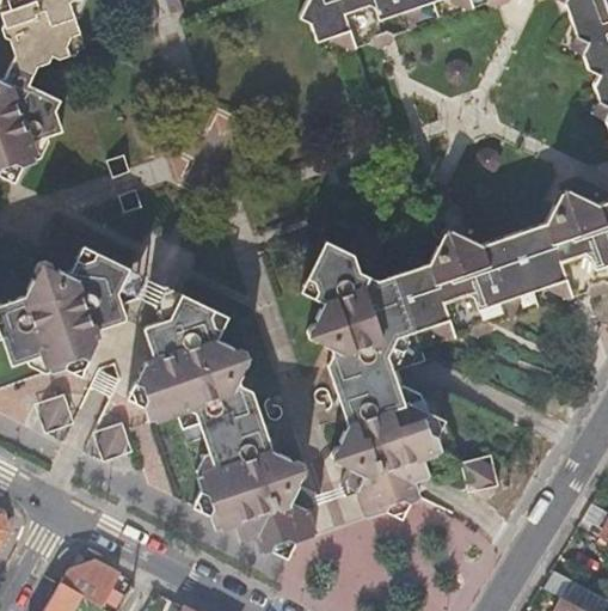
[(0,0),(0,16),(0,18),(0,17),(0,46),(1,47),(8,67),(32,77),(38,67),(71,55),(68,48),(73,38),(81,35),(75,18),(69,1),(72,0),(0,0)]
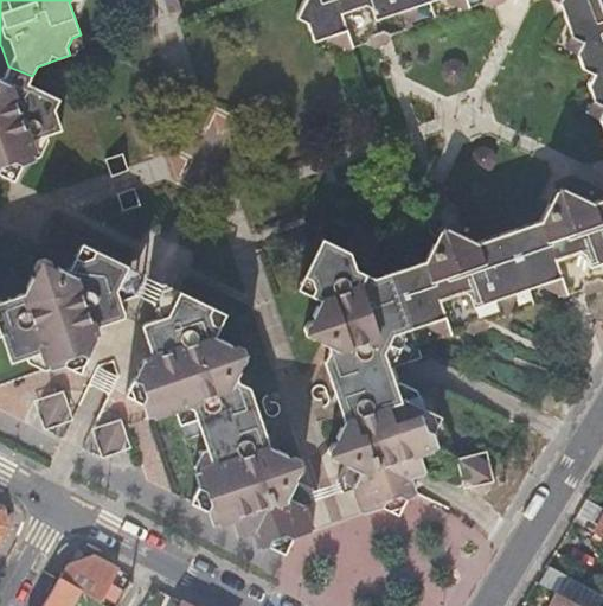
[(71,0),(69,1),(75,18),(81,16),(88,0),(71,0)]
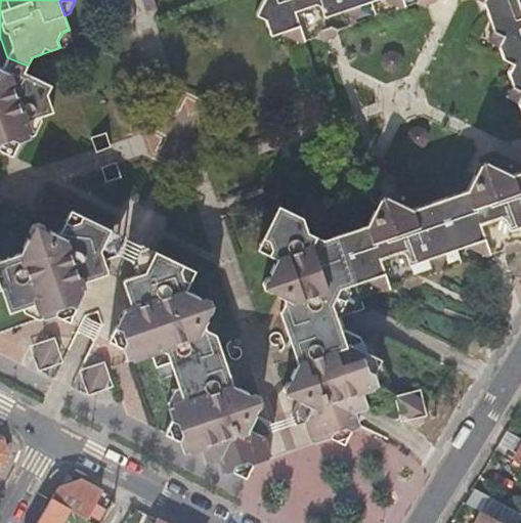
[(143,3),(137,0),(134,0),(132,6),(136,18),(143,23),(147,14),(143,3)]
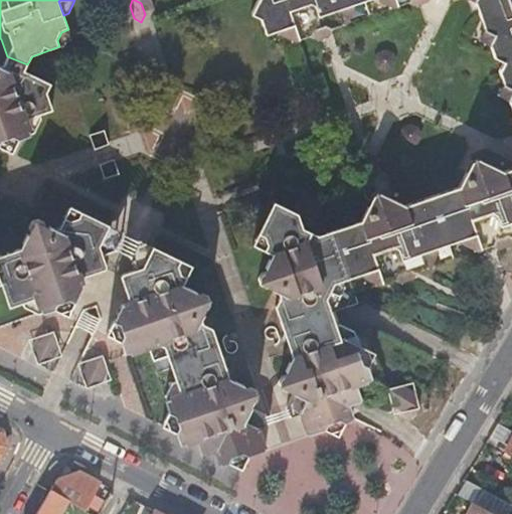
[(146,0),(152,13),(158,16),(161,9),(158,0),(146,0)]
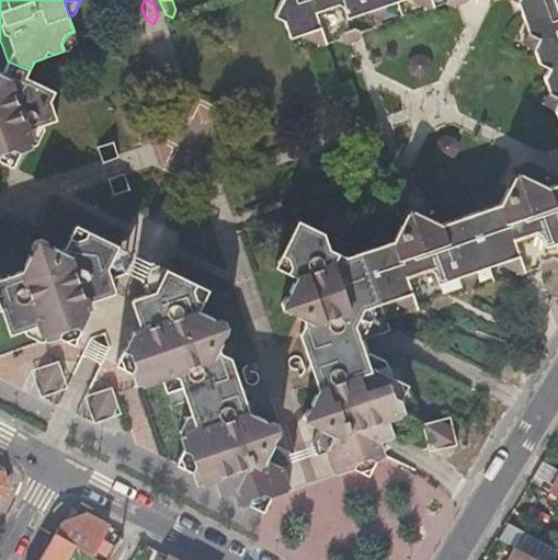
[(282,0),(274,16),(284,21),(289,37),(298,34),(320,26),(326,43),(339,40),(340,38),(343,33),(354,29),(360,31),(374,26),(369,11),(391,3),(400,0),(431,0),(433,7),(448,1),(448,0),(282,0)]
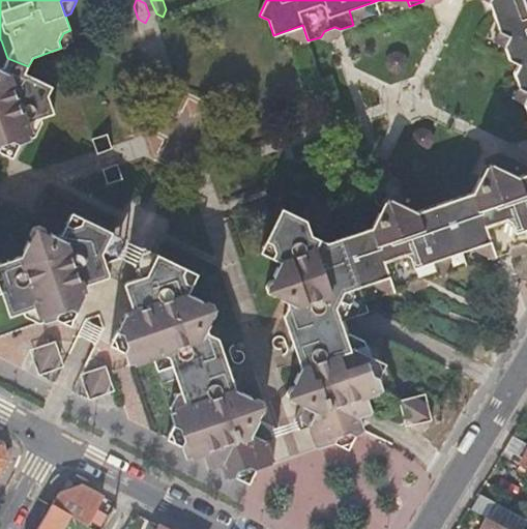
[(384,0),(401,9),(409,6),(407,0),(384,0)]
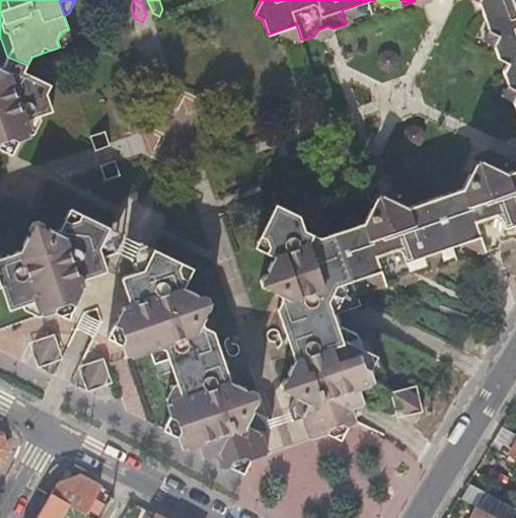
[(515,0),(480,0),(478,2),(489,30),(490,30),(499,35),(495,44),(494,43),(499,58),(508,63),(503,72),(509,86),(515,89),(515,94),(513,98),(515,105),(515,0)]
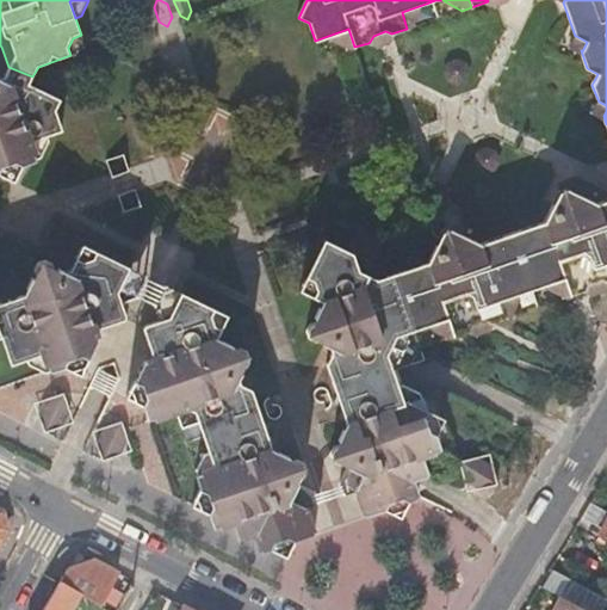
[(415,26),(426,4),(402,12),(407,29),(415,26)]
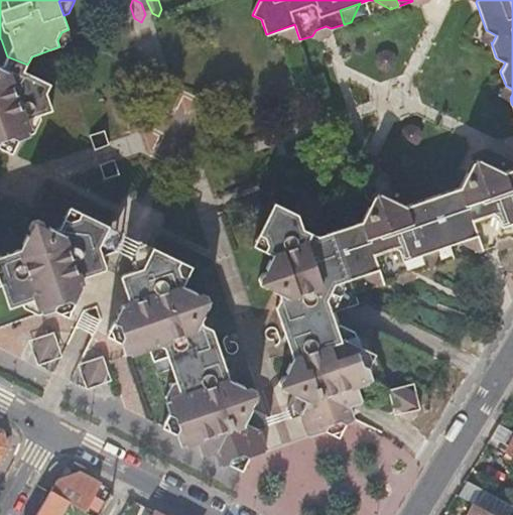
[(294,42),(299,39),(294,24),(274,31),(294,42)]
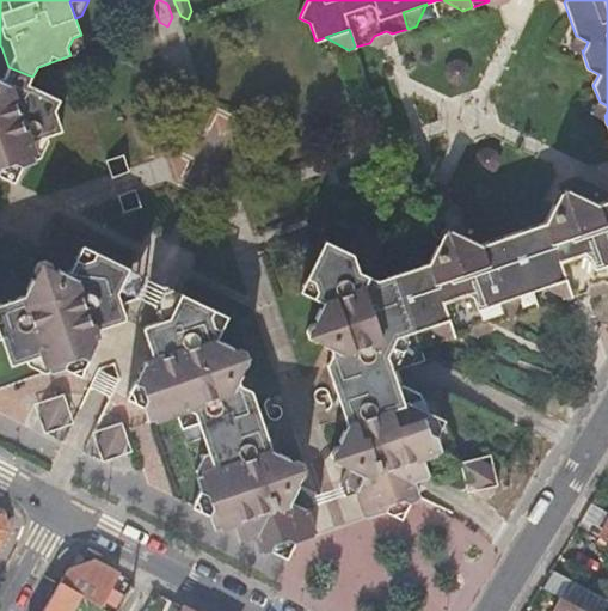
[(370,42),(369,43),(378,44),(388,42),(392,34),(386,31),(374,36),(370,42)]
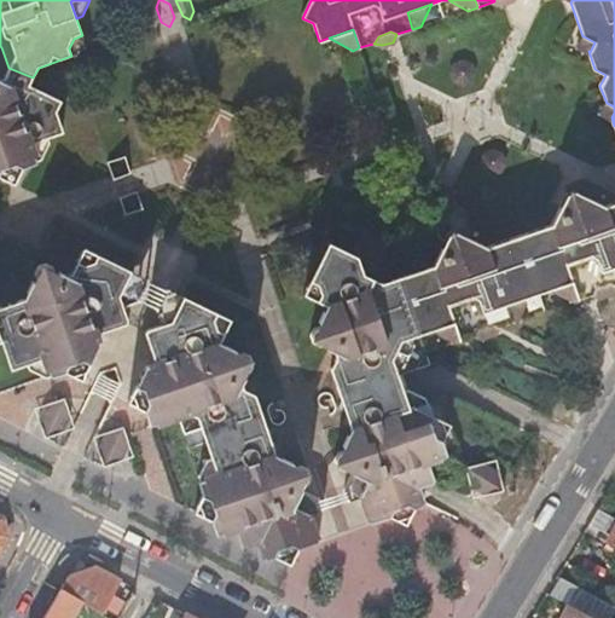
[(69,48),(71,56),(88,51),(82,35),(74,39),(69,48)]
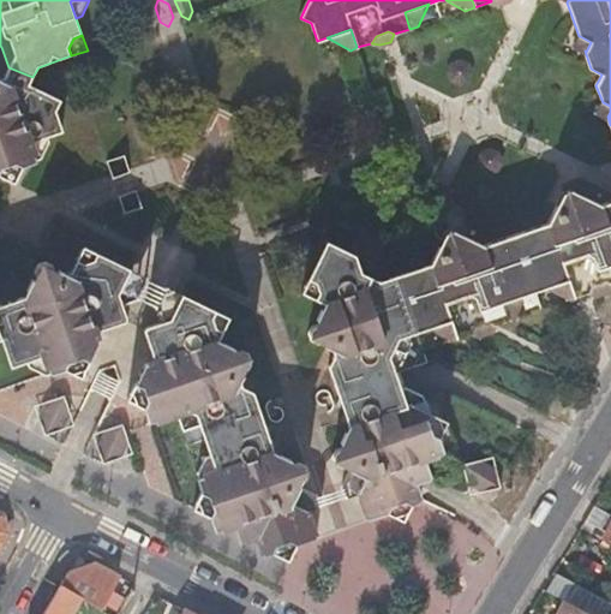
[(575,46),(585,51),(586,52),(591,42),(580,36),(575,46)]
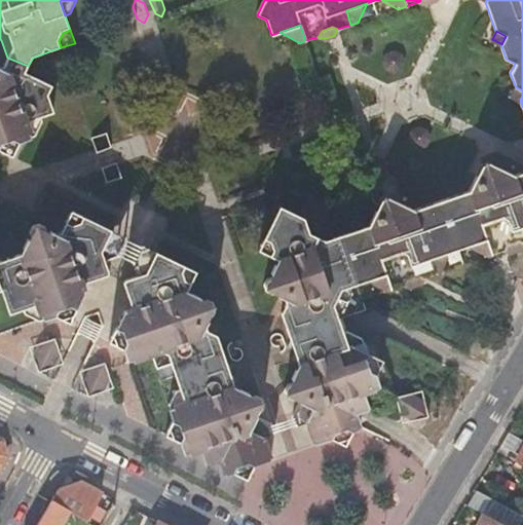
[(7,58),(6,57),(1,68),(0,68),(0,287),(7,306),(15,303),(28,299),(34,315),(51,310),(66,316),(81,287),(79,273),(104,266),(107,260),(103,247),(114,225),(83,210),(81,214),(68,218),(63,216),(61,222),(51,225),(49,229),(47,227),(48,221),(47,218),(45,216),(42,215),(40,215),(37,216),(35,217),(34,219),(33,222),(34,225),(33,227),(30,225),(17,248),(0,253),(0,154),(7,158),(22,132),(20,124),(36,119),(47,116),(43,103),(48,92),(22,79),(28,66),(7,58)]
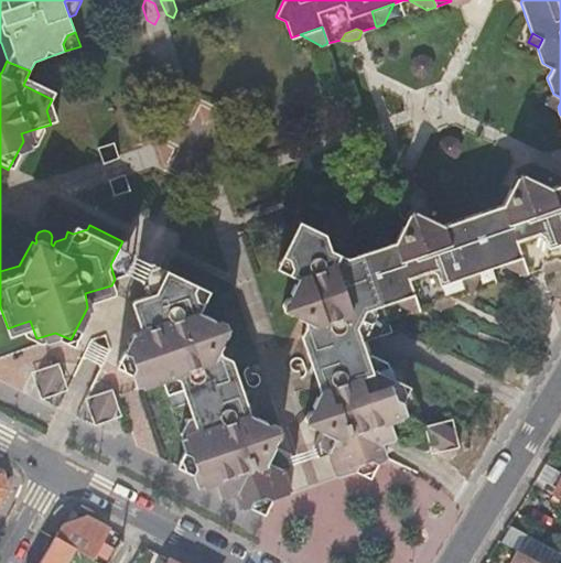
[(549,103),(558,107),(560,103),(560,97),(553,94),(549,103)]
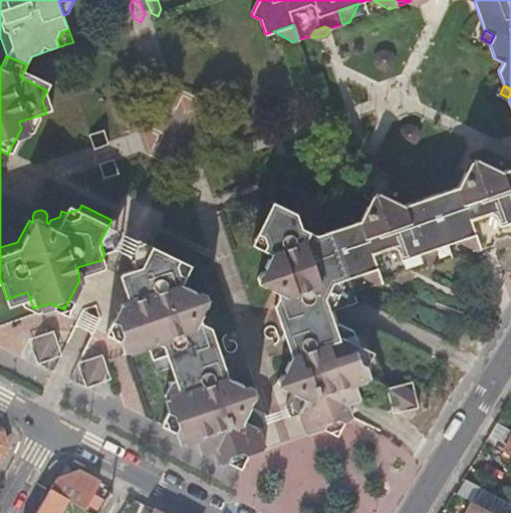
[(36,121),(35,116),(19,121),(21,129),(24,136),(29,135),(36,121)]
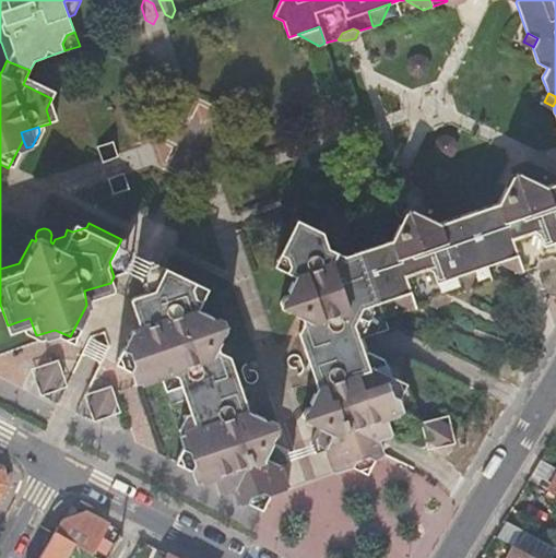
[(555,185),(549,187),(520,173),(515,175),(501,202),(440,223),(411,209),(406,211),(392,240),(363,250),(380,301),(391,298),(410,292),(416,307),(430,303),(434,296),(444,292),(451,295),(463,291),(459,274),(480,268),(496,262),(516,256),(522,271),(535,266),(539,259),(552,254),(555,257),(555,185)]
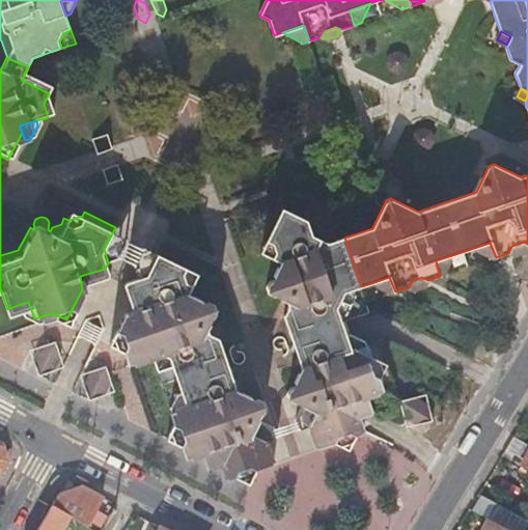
[(71,204),(63,218),(68,220),(82,216),(84,212),(71,204)]
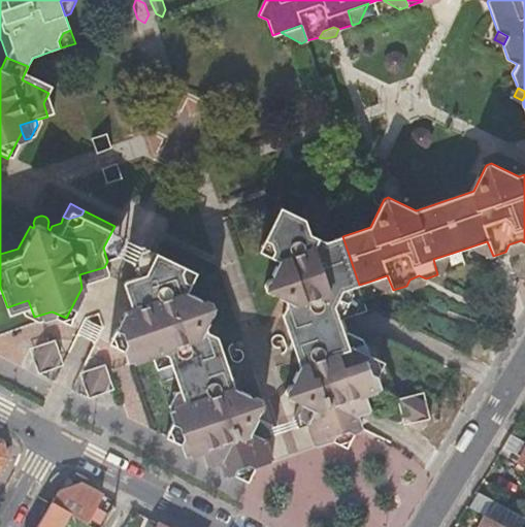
[(332,319),(367,306),(359,285),(342,236),(320,244),(309,237),(301,220),(275,205),(259,236),(265,239),(269,252),(266,257),(270,259),(264,273),(267,274),(266,276),(264,276),(262,277),(260,280),(260,286),(261,288),(265,291),(267,291),(271,291),(272,290),(274,291),(273,293),(277,295),(282,304),(279,310),(289,340),(286,347),(291,349),(293,351),(289,358),(295,360),(296,363),(290,377),(293,380),(292,381),(290,382),(289,383),(287,385),(286,388),(285,392),(285,395),(287,399),(289,401),(292,402),(296,401),(293,413),(297,422),(307,419),(315,442),(328,438),(341,446),(350,430),(356,428),(356,424),(363,409),(368,407),(363,394),(387,385),(371,341),(359,346),(343,351),(338,335),(332,319)]
